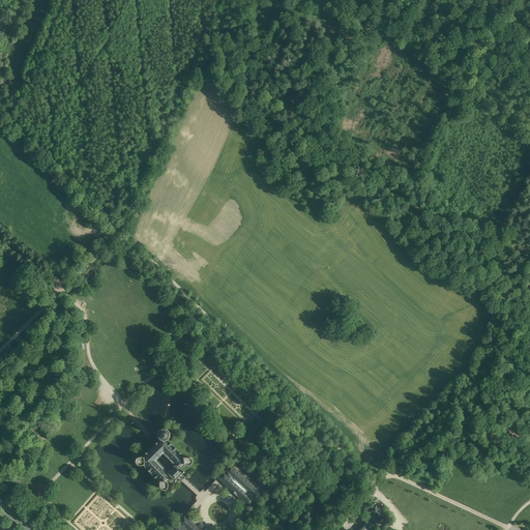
[(183,471),(183,470),(182,470),(182,471),(180,469),(181,468),(181,467),(184,465),(188,465),(189,465),(190,464),(192,463),(192,462),(192,460),(192,459),(190,458),(189,457),(188,457),(183,457),(167,440),(168,439),(169,437),(170,436),(170,435),(170,433),(170,431),(169,430),(168,429),(167,428),(166,428),(164,427),(163,427),(162,427),(160,428),(159,428),(158,429),(157,430),(157,431),(156,433),(156,434),(156,436),(157,437),(158,439),(159,440),(143,455),(141,455),(139,455),(137,455),(136,457),(135,459),(134,460),(135,462),(135,464),(136,464),(137,465),(138,466),(140,466),(143,465),(159,482),(159,486),(159,487),(160,488),(162,489),(163,489),(164,490),(165,489),(166,489),(167,488),(167,487),(168,486),(168,484),(167,482),(172,477),(174,479),(174,480),(175,480),(175,479),(177,477),(177,478),(178,478),(181,474),(180,473),(182,472),(183,472),(183,471)]
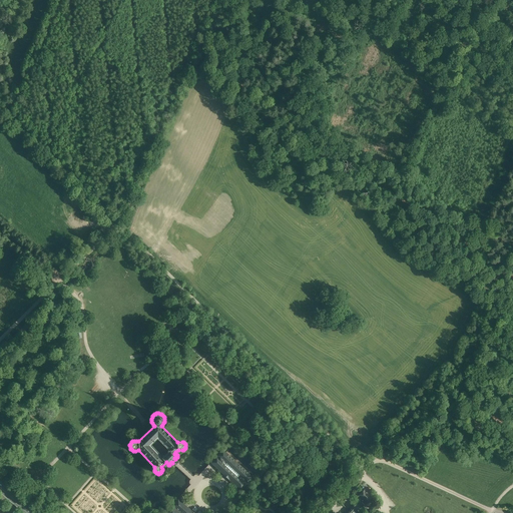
[(253,477),(228,455),(222,449),(210,463),(222,473),(222,474),(228,480),(229,480),(241,491),(253,477)]
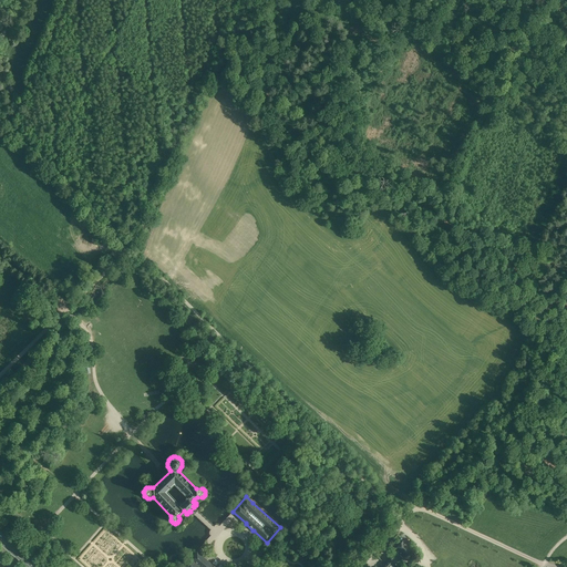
[(404,557),(409,553),(412,549),(403,542),(395,549),(404,557)]
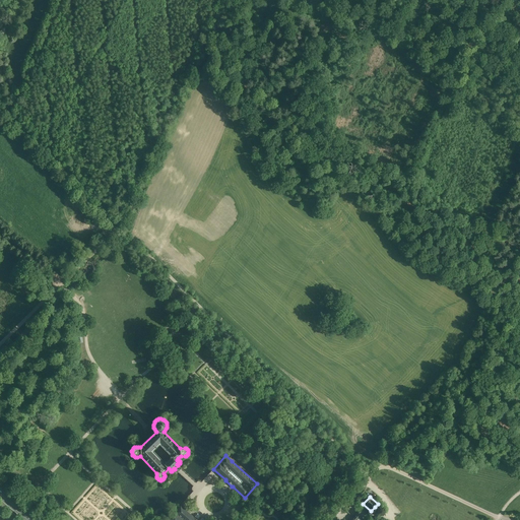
[(197,519),(193,516),(180,506),(174,513),(173,513),(173,514),(171,516),(169,519),(168,519),(169,519),(197,519)]
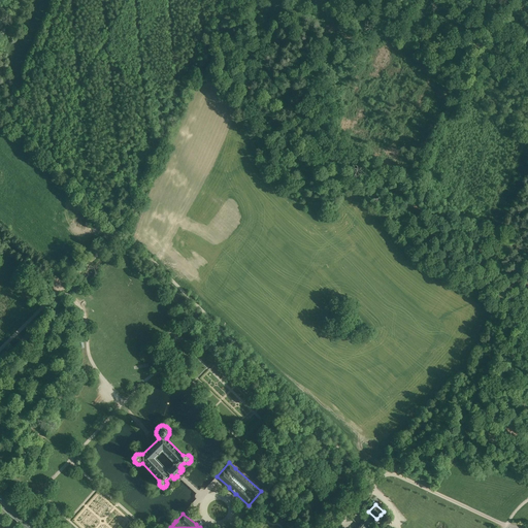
[(360,525),(359,526),(357,527),(356,527),(367,527),(368,527),(367,526),(370,522),(365,517),(361,521),(362,522),(361,523),(360,525)]
